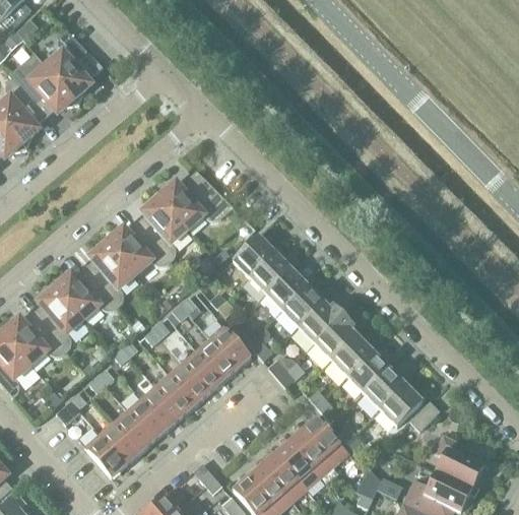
[(0,0),(0,22),(9,31),(31,9),(22,1),(23,0),(0,0)]
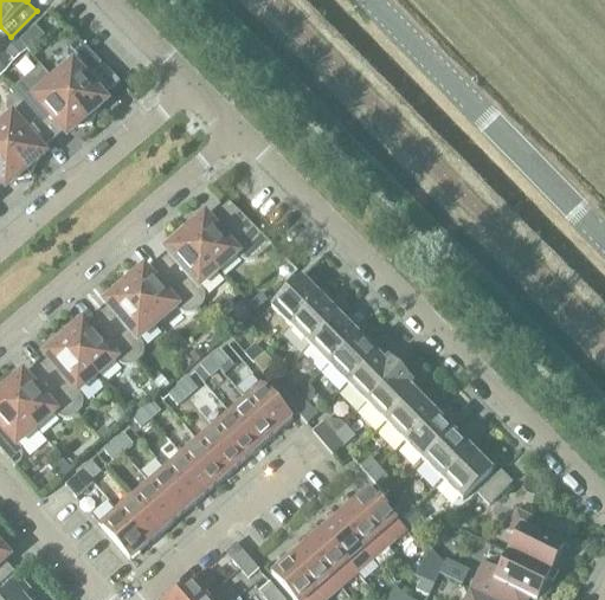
[(36,36),(29,30),(20,38),(27,45),(36,36)]
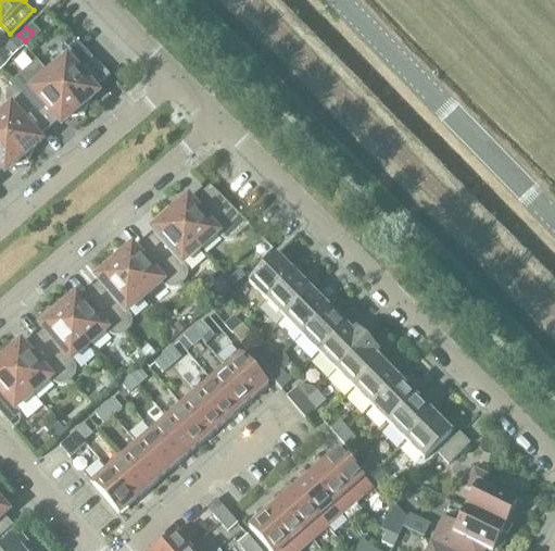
[(0,60),(23,40),(14,30),(0,42),(0,60)]
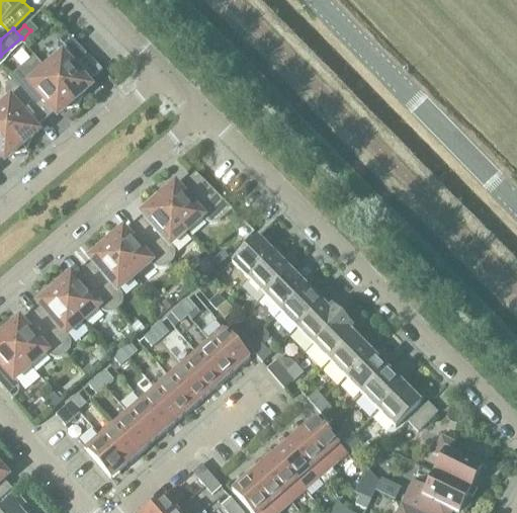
[(61,52),(46,65),(79,103),(84,89),(91,83),(88,79),(102,67),(67,29),(62,34),(59,37),(58,41),(58,47),(60,51),(61,52)]
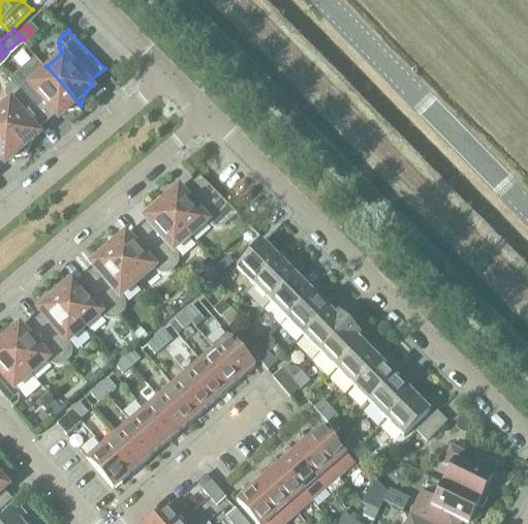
[(9,76),(11,80),(45,119),(55,111),(58,115),(66,109),(81,105),(47,66),(35,54),(9,76)]
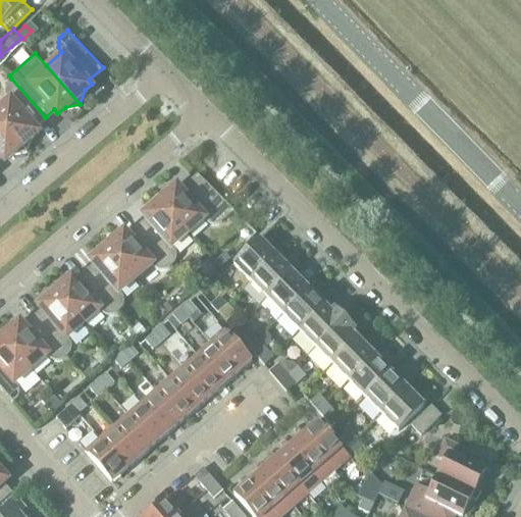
[(9,98),(0,105),(0,117),(27,149),(32,136),(39,130),(36,125),(45,117),(11,79),(9,80),(7,84),(5,88),(6,92),(8,96),(9,98)]
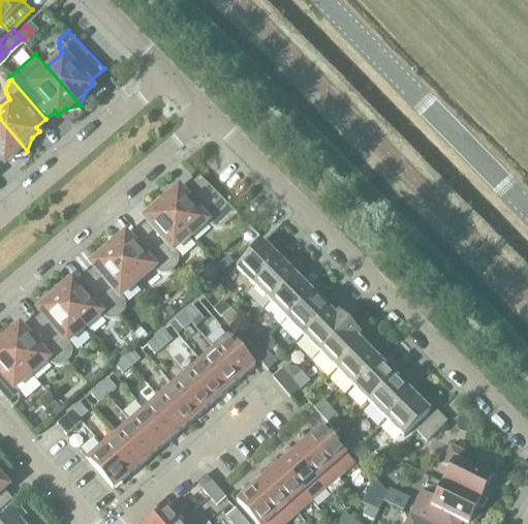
[(0,158),(2,157),(5,160),(12,154),(27,151),(0,119),(0,158)]
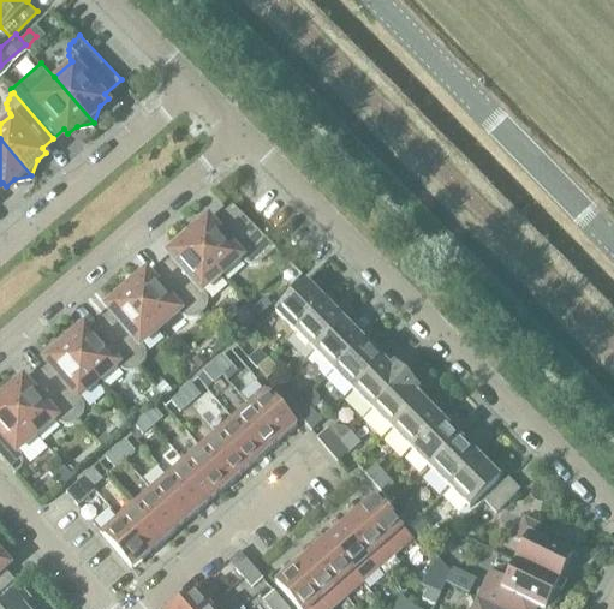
[(200,222),(183,226),(222,270),(240,255),(242,256),(246,258),(251,261),(256,260),(261,257),(276,244),(233,202),(213,220),(208,215),(200,222)]
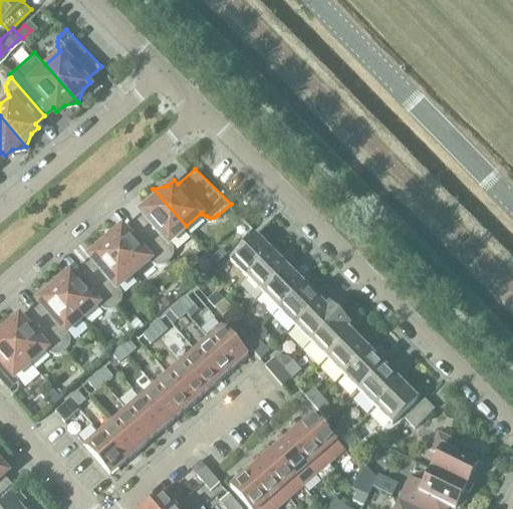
[(144,212),(135,220),(169,259),(170,257),(173,253),(174,249),(173,245),(171,241),(170,240),(186,226),(153,189),(148,202),(141,209),(144,212)]
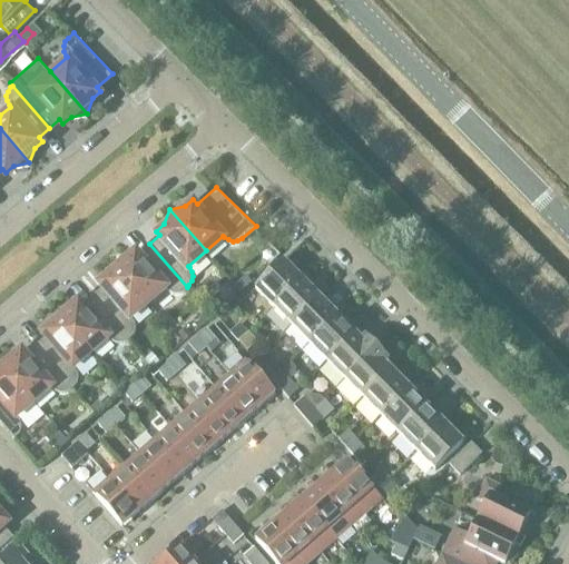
[(128,256),(113,258),(148,300),(166,285),(167,286),(170,289),(176,290),(180,290),(185,288),(187,287),(149,244),(139,253),(136,248),(128,256)]
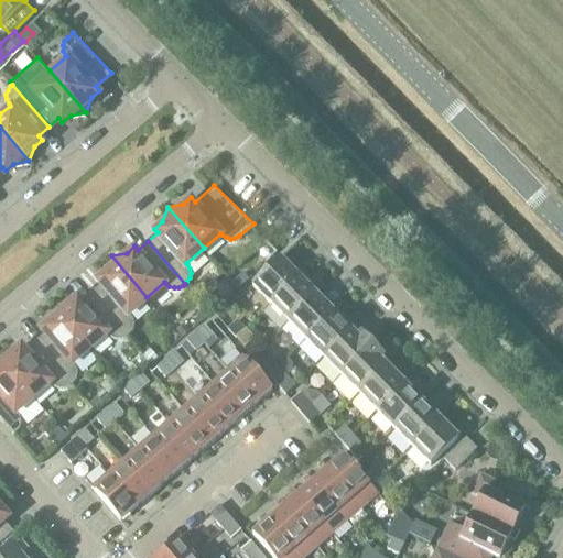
[(252,282),(271,301),(303,269),(299,264),(298,264),(291,258),(289,259),(282,252),(252,282)]
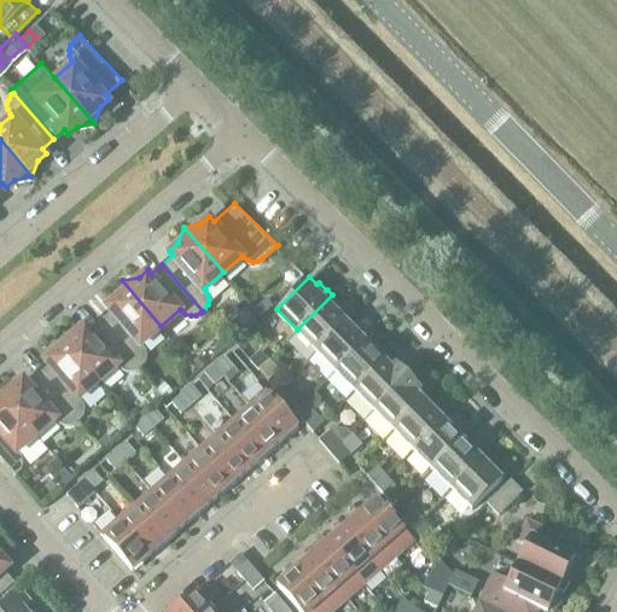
[(111,309),(100,319),(140,365),(143,363),(146,359),(147,354),(146,348),(144,343),(143,342),(161,326),(122,280),(116,297),(108,304),(111,309)]
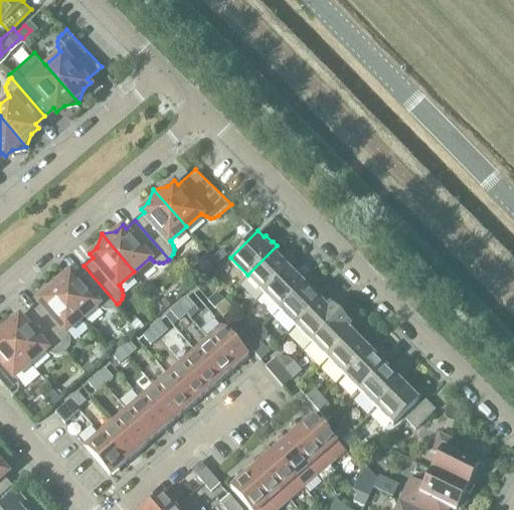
[(221,244),(210,253),(217,261),(227,251),(221,244)]
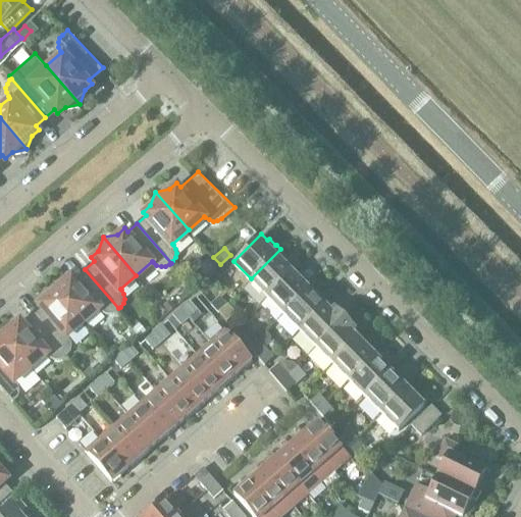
[(251,278),(267,295),(295,268),(290,262),(292,261),(284,254),(280,249),(251,278)]
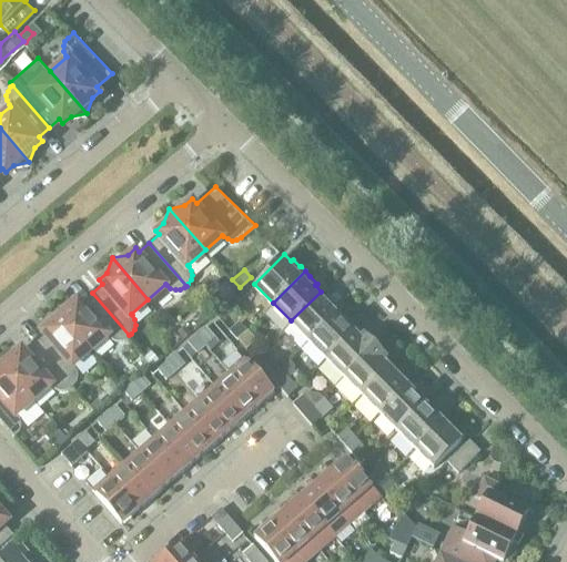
[(291,320),(309,338),(341,307),(336,303),(335,303),(328,295),(326,297),(321,292),(291,320)]
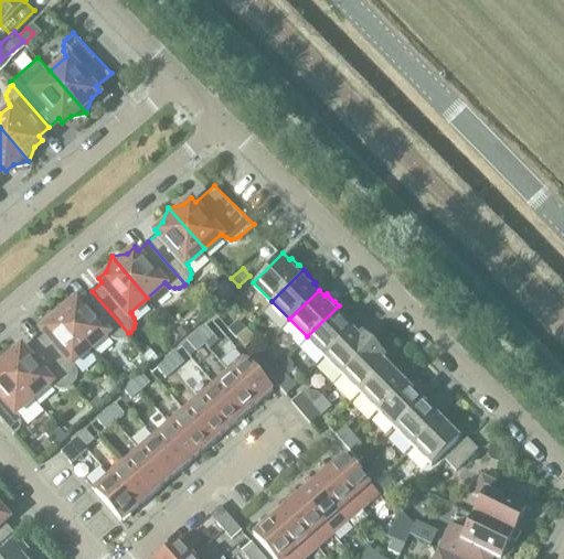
[(92,291),(82,299),(78,296),(71,302),(54,305),(91,346),(108,332),(109,333),(110,334),(113,335),(115,336),(117,337),(119,337),(121,337),(125,336),(126,335),(128,333),(92,291)]
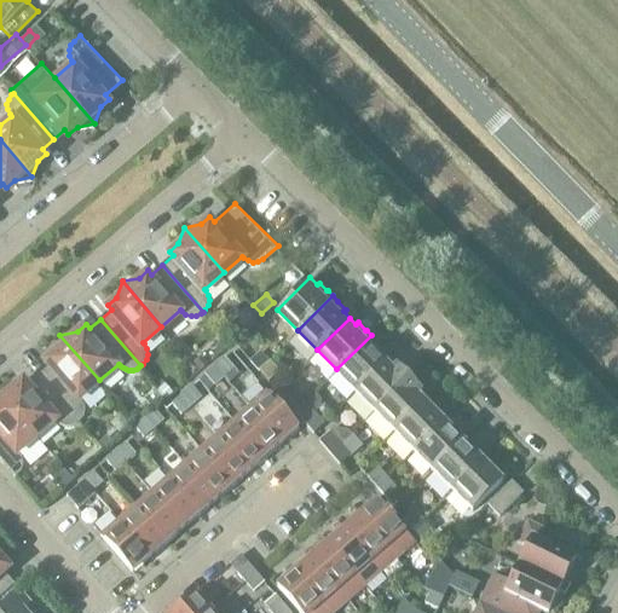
[(50,363),(39,372),(79,420),(81,417),(84,412),(85,408),(85,403),(81,398),(80,397),(99,380),(59,335),(55,351),(46,359),(50,363)]
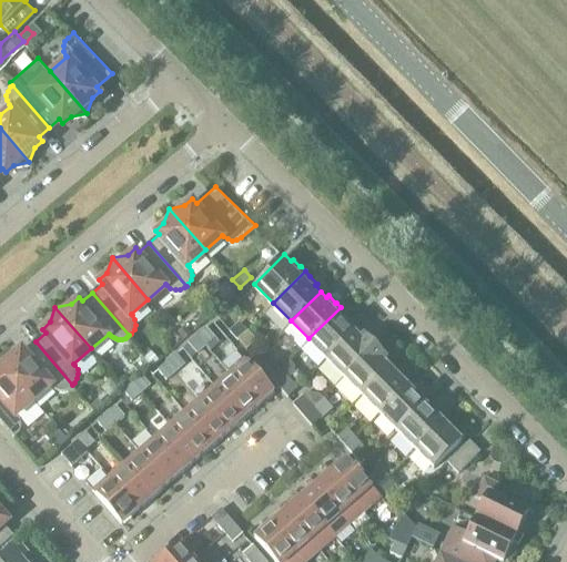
[(309,338),(326,356),(356,327),(351,322),(353,319),(345,312),(341,307),(309,338)]
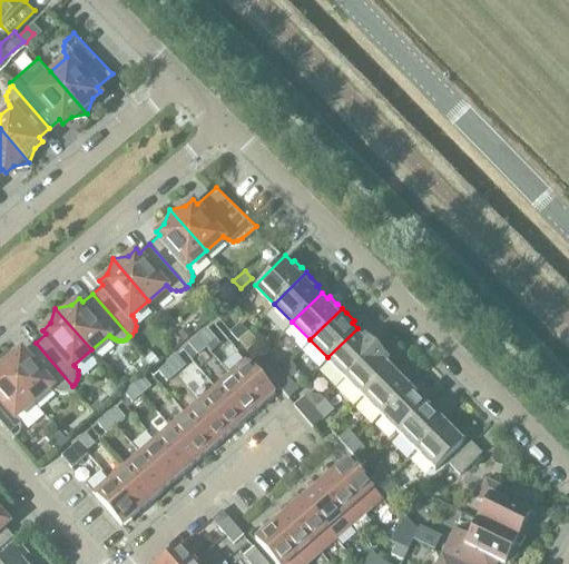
[(231,328),(238,338),(248,329),(239,320),(231,328)]
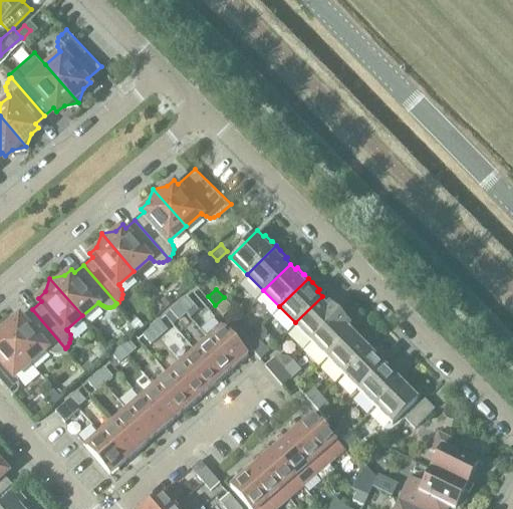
[(164,299),(161,301),(165,306),(173,298),(168,292),(162,297),(164,299)]
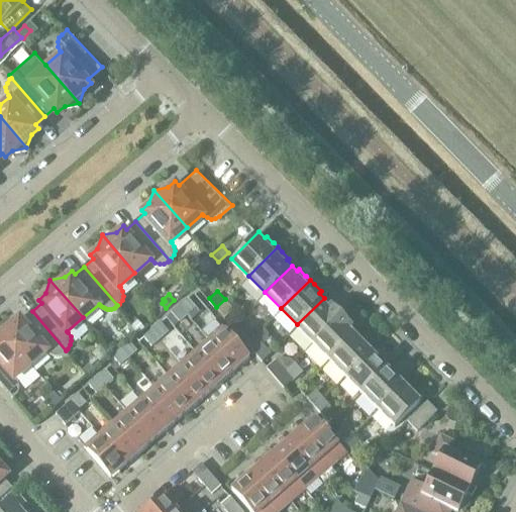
[(189,296),(180,303),(188,311),(196,304),(189,296)]
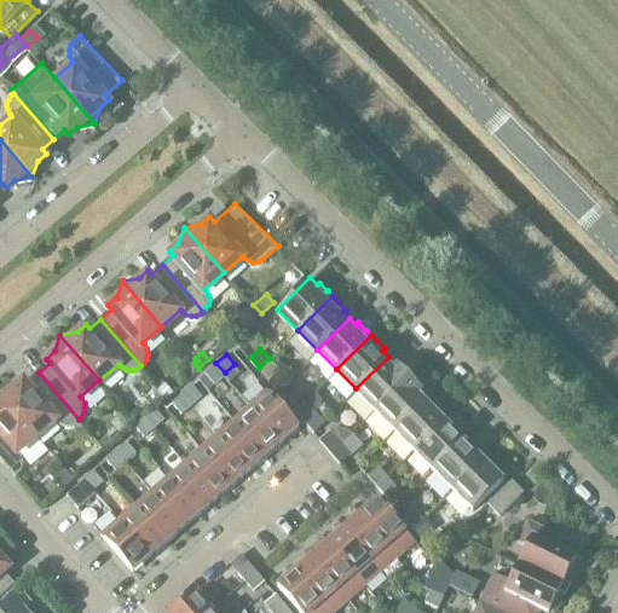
[(356,388),(375,409),(410,374),(397,360),(394,363),(388,357),(356,388)]
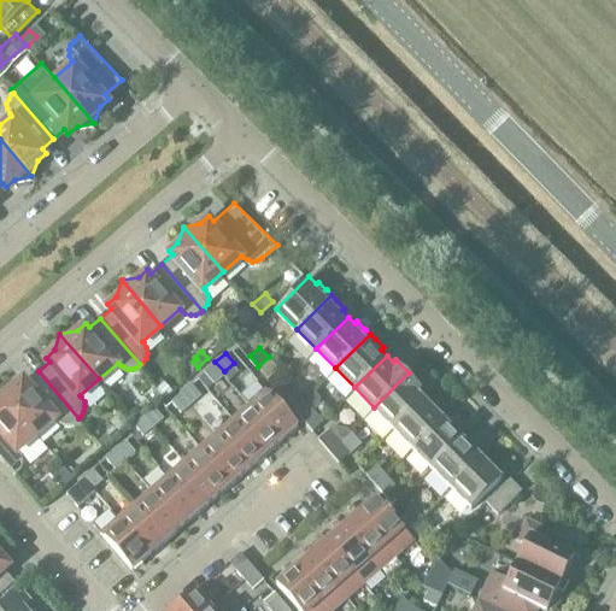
[(269,357),(258,366),(267,376),(277,366),(269,357)]
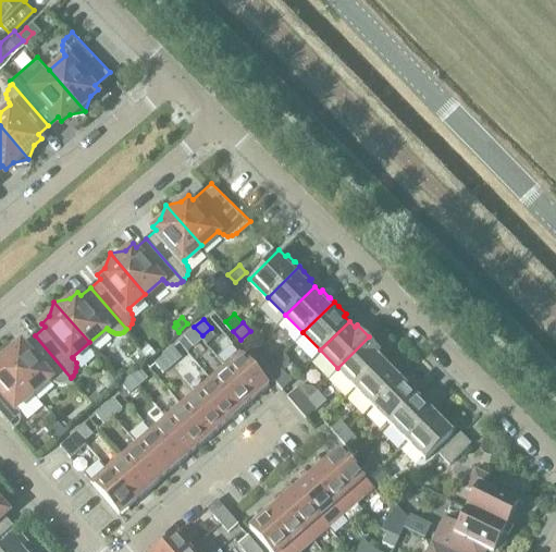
[(202,335),(194,327),(185,334),(193,344),(202,335)]
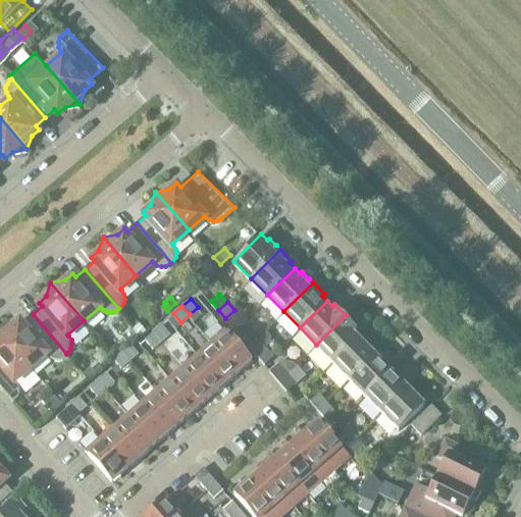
[(12,325),(0,326),(0,329),(32,366),(47,352),(48,353),(52,356),(56,357),(60,357),(64,355),(66,354),(33,314),(23,322),(19,318),(12,325)]
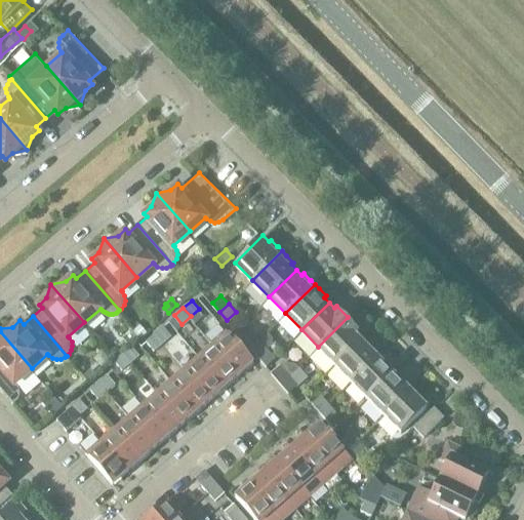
[(318,347),(334,363),(362,335),(357,330),(359,329),(348,317),(318,347)]
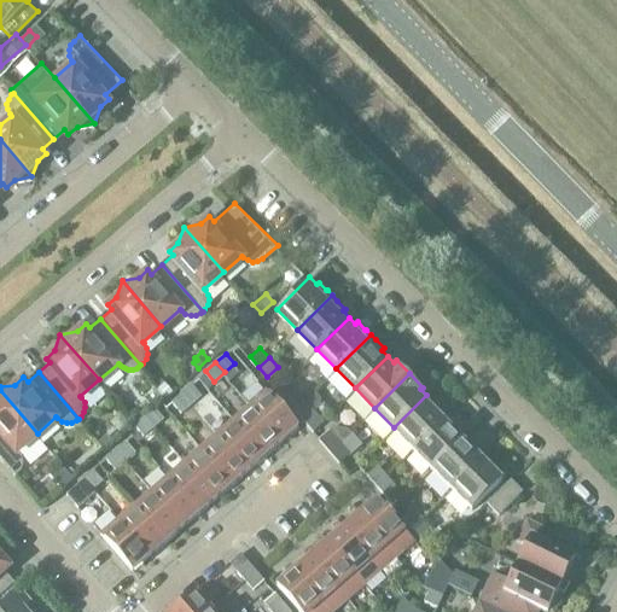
[(166,379),(158,385),(167,395),(174,389),(166,379)]
